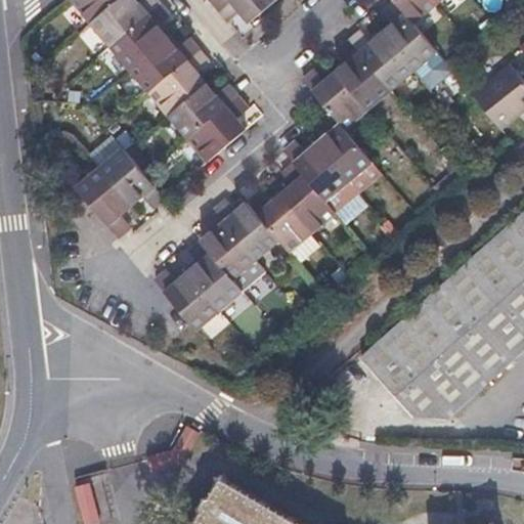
[(72,0),(92,23),(118,0),(72,0)]
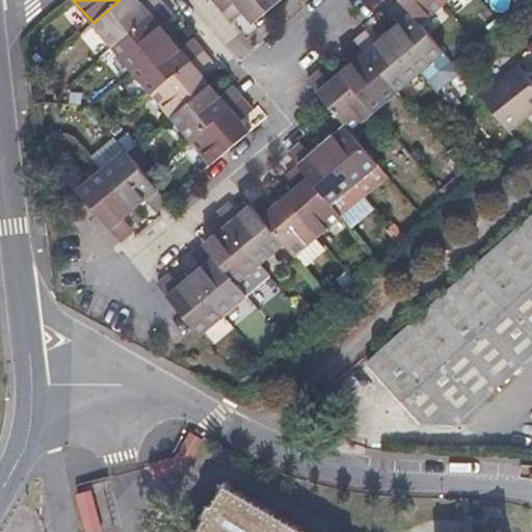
[(120,0),(94,23),(112,45),(162,3),(159,0),(140,0),(139,0),(120,0)]
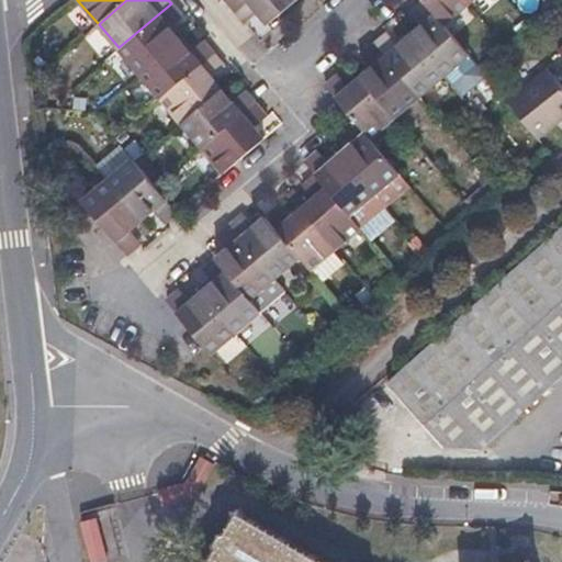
[(225,0),(234,10),(245,0),(225,0)]
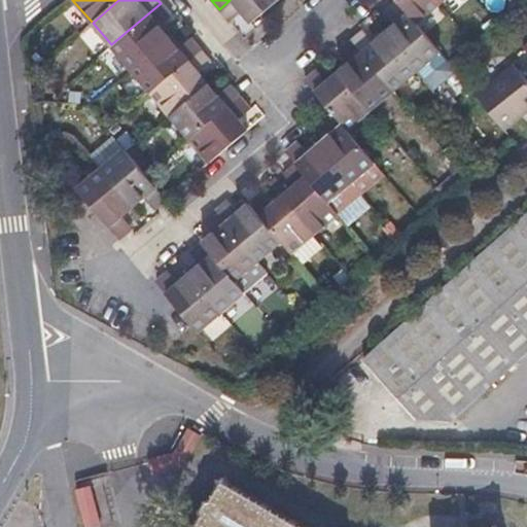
[(241,11),(250,23),(277,0),(230,0),(219,9),(230,22),(241,11)]
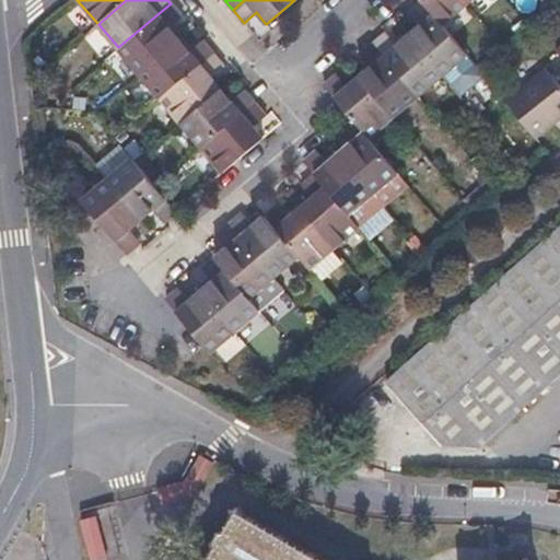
[(466,53),(441,24),(421,0),(408,11),(419,24),(408,34),(441,73),(466,53)]
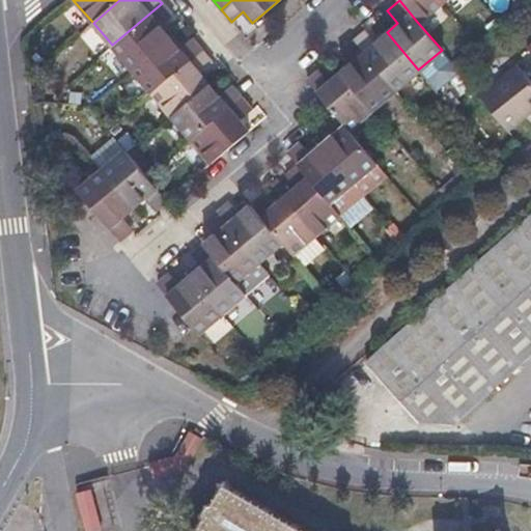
[(418,23),(442,3),(438,0),(398,0),(399,0),(418,23)]
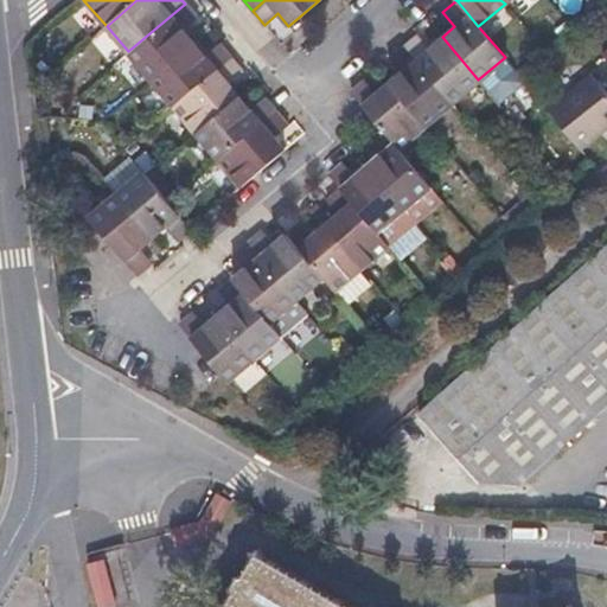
[(151,78),(195,43),(185,31),(198,20),(185,4),(128,51),(151,78)]
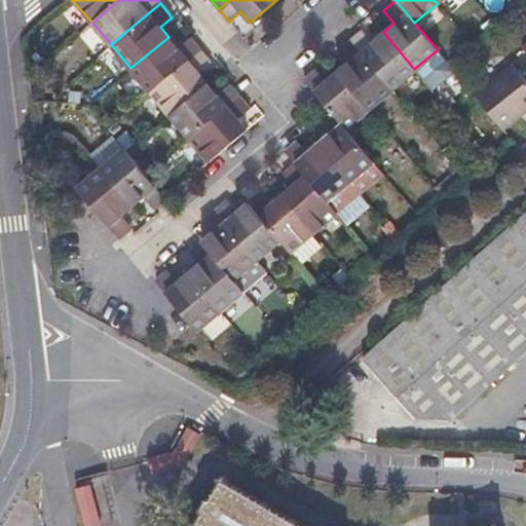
[(391,88),(414,69),(383,32),(372,42),(361,29),(349,39),(391,88)]
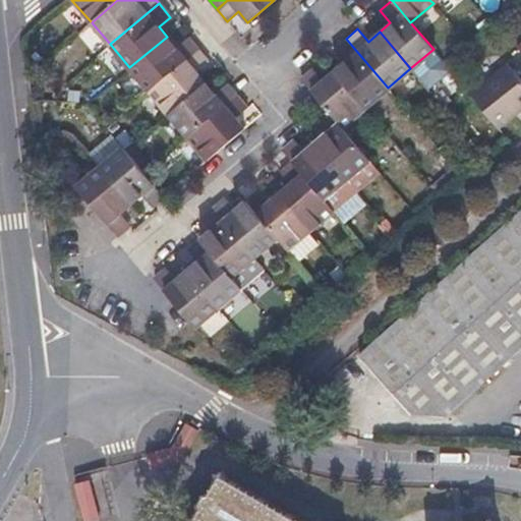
[(129,67),(150,91),(160,82),(198,50),(187,37),(175,47),(167,37),(129,67)]
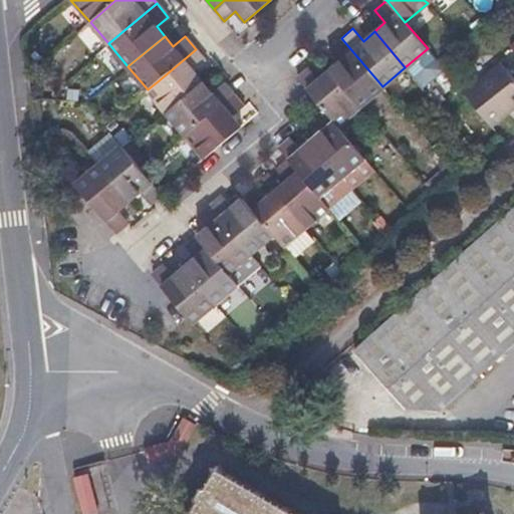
[(359,106),(382,86),(341,38),(328,50),(338,62),(327,71),(359,106)]
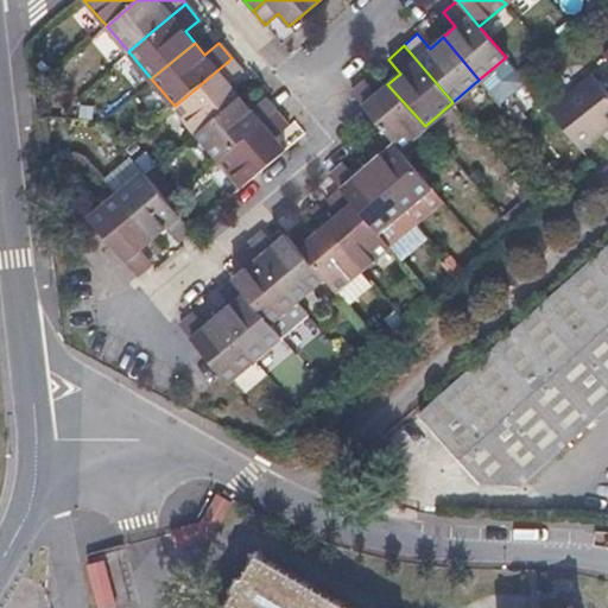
[(506,57),(479,80),(499,102),(525,80),(506,57)]
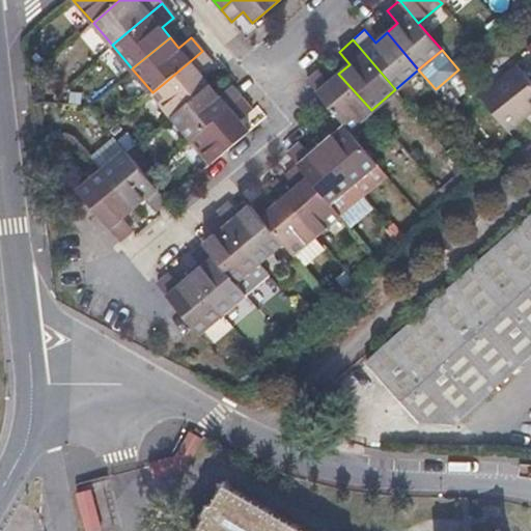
[(152,92),(171,115),(210,85),(201,74),(213,63),(202,51),(163,84),(152,92)]
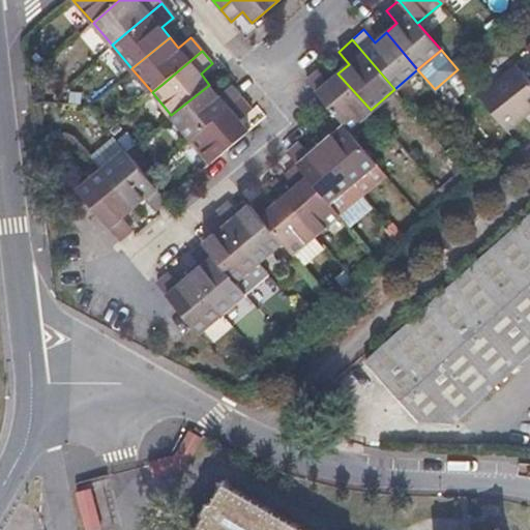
[(479,97),(508,131),(529,112),(529,80),(518,65),(479,97)]
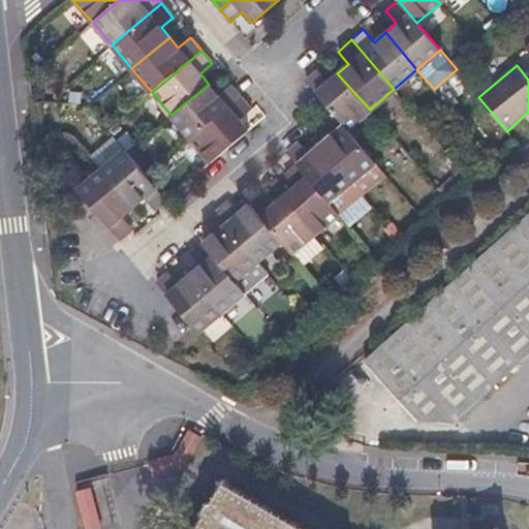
[(347,129),(370,110),(337,73),(327,82),(316,70),(304,81),(333,113),(347,129)]
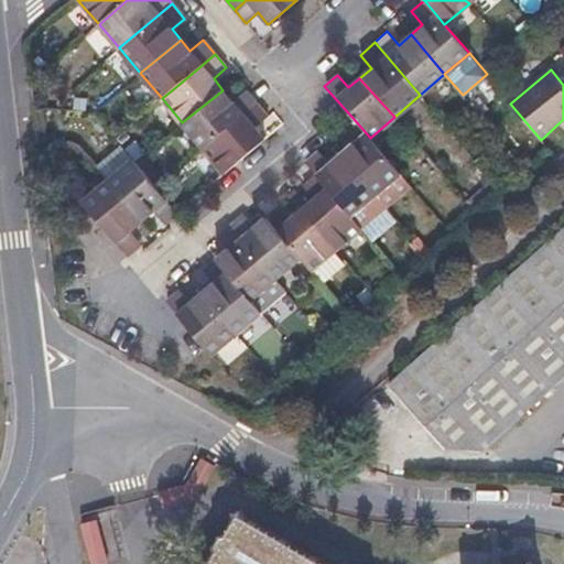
[(182,122),(204,148),(257,104),(245,90),(232,101),(223,90),(182,122)]
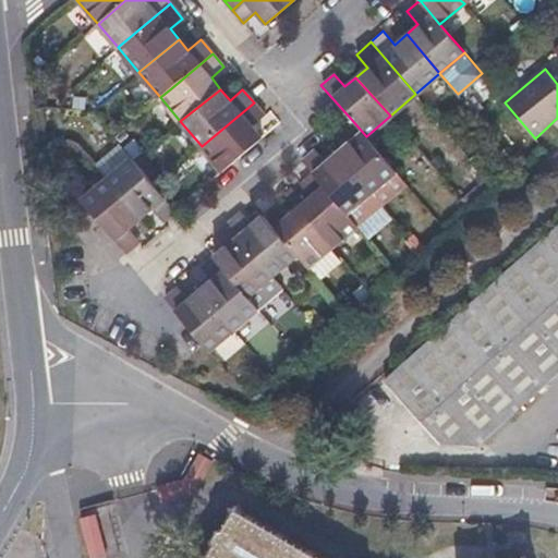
[(202,146),(222,171),(262,137),(253,126),(266,116),(254,102),(202,146)]
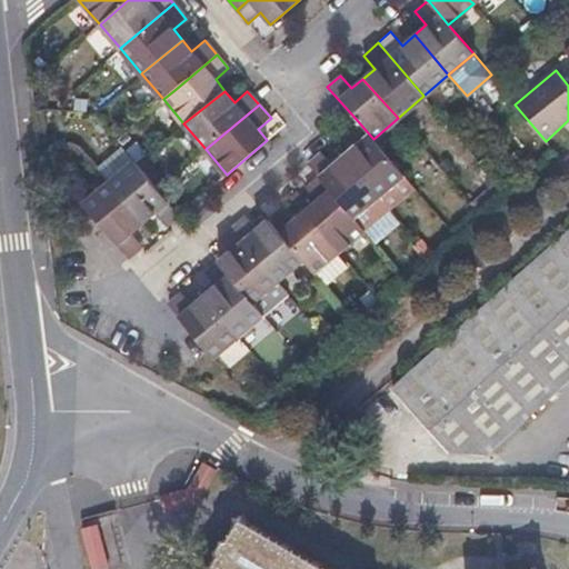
[(413,187),(373,139),(358,121),(345,132),(355,145),(343,155),(389,208),(413,187)]
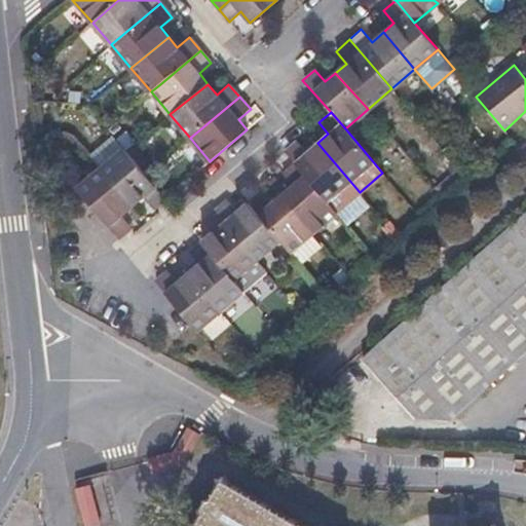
[(336,212),(360,192),(317,143),(306,152),(297,141),(285,151),(293,160),(294,162),(336,212)]
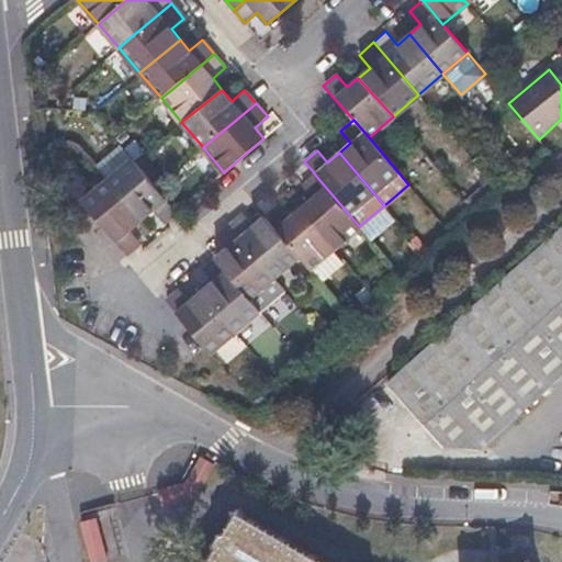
[(131,157),(105,178),(142,222),(152,212),(163,225),(178,212),(156,187),(135,160),(131,157)]
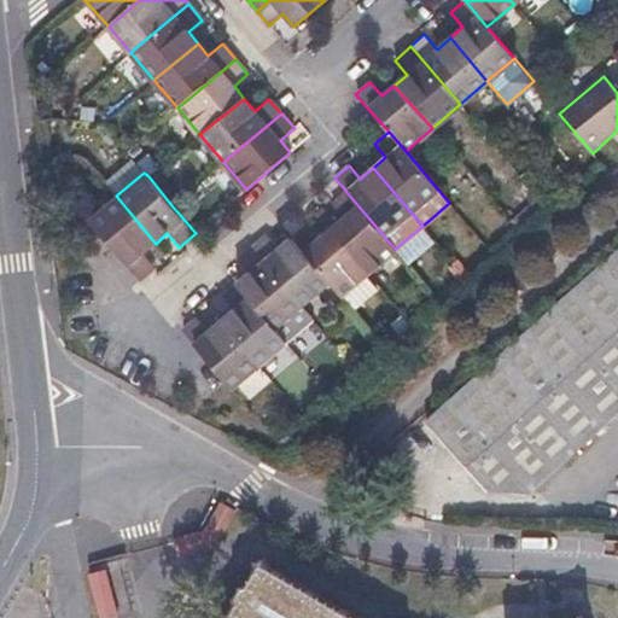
[(366,273),(395,249),(345,191),(331,203),(343,216),(328,229),(366,273)]
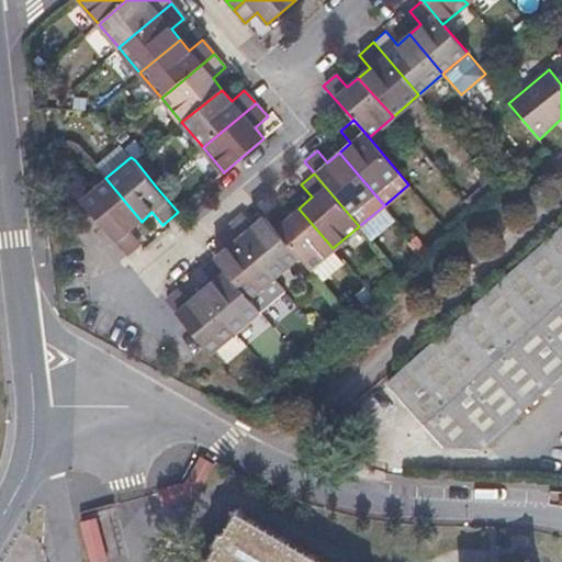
[(130,232),(142,222),(105,178),(81,198),(91,210),(127,254),(139,244),(130,232)]
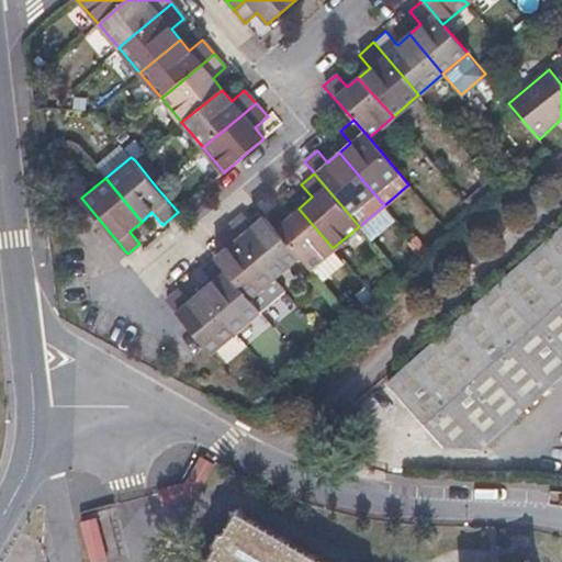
[(308,269),(333,248),(299,209),(287,218),(276,206),(265,217),(299,258),(308,269)]
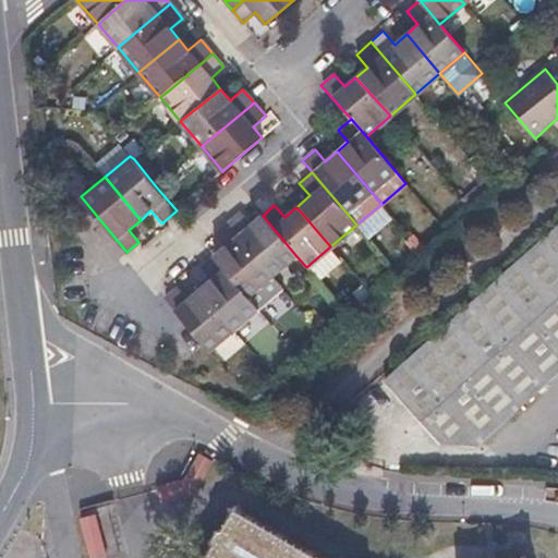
[(241,214),(229,225),(273,276),(296,256),(263,216),(251,225),(241,214)]
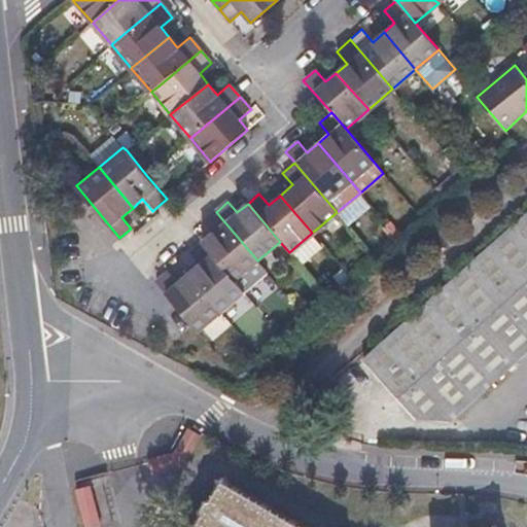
[(234,281),(257,260),(216,212),(204,222),(214,234),(202,244),(234,281)]
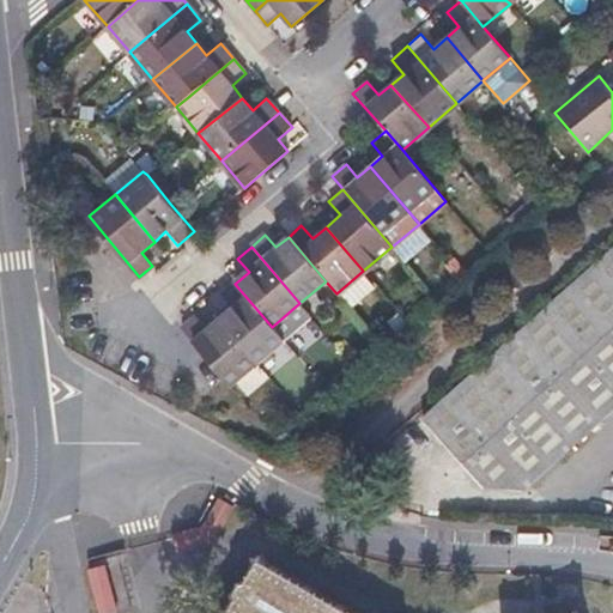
[(612,416),(612,256),(426,420),(483,485),(527,492),(612,416)]
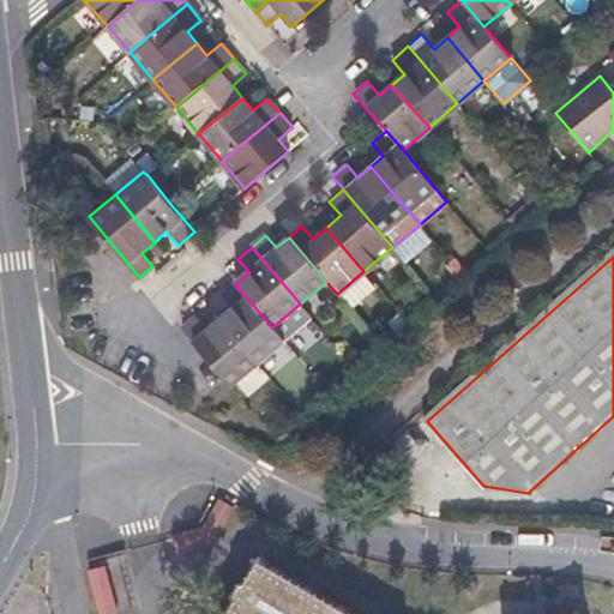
[(284,341),(272,327),(235,284),(221,296),(228,307),(216,317),(257,363),(284,341)]
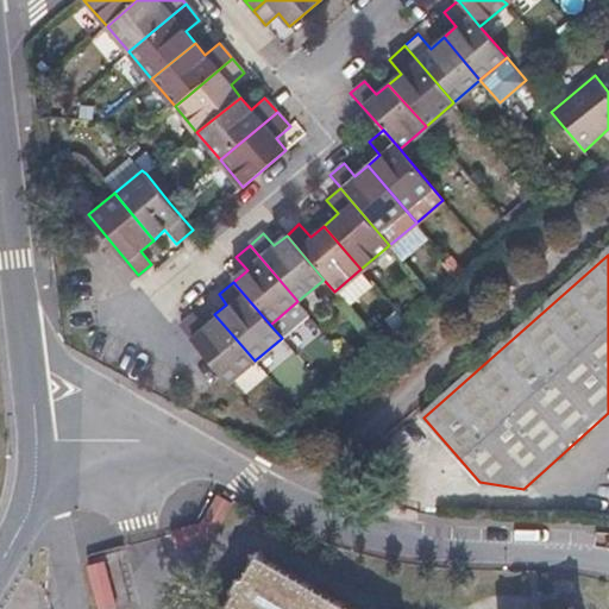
[(228,383),(255,360),(214,314),(202,324),(195,315),(182,327),(225,378),(228,383)]
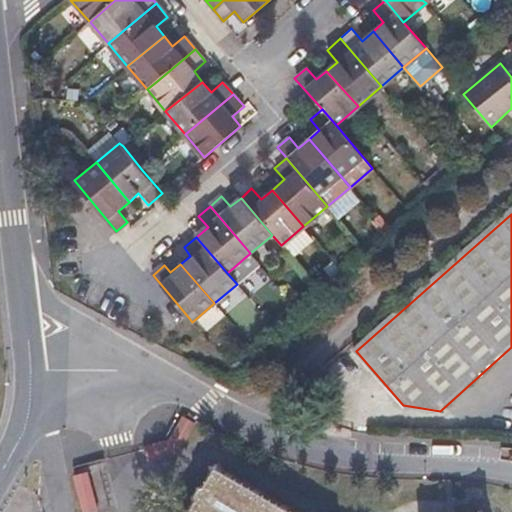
[(298,511),(221,467),(220,462),(212,464),(213,469),(204,483),(200,484),(194,494),(195,499),(187,511),(483,511),(480,509),(477,511),(476,511),(298,511)]
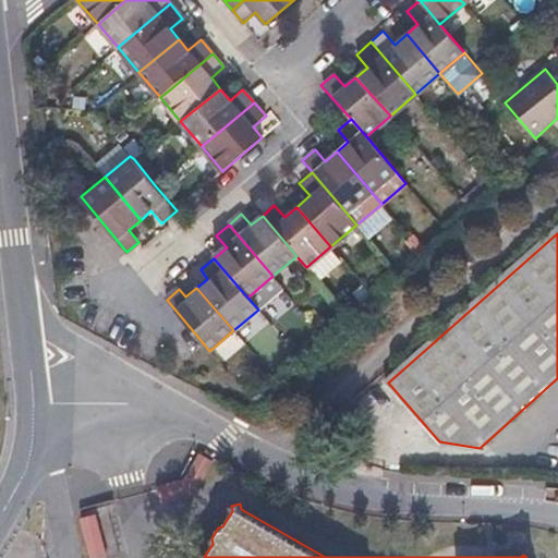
[(97,511),(81,514),(89,557),(105,554),(97,511)]
